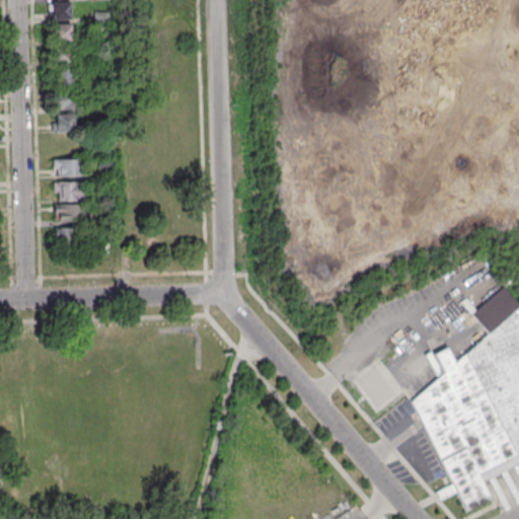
[(70,2),(50,2),(50,19),(70,19),(70,2)]
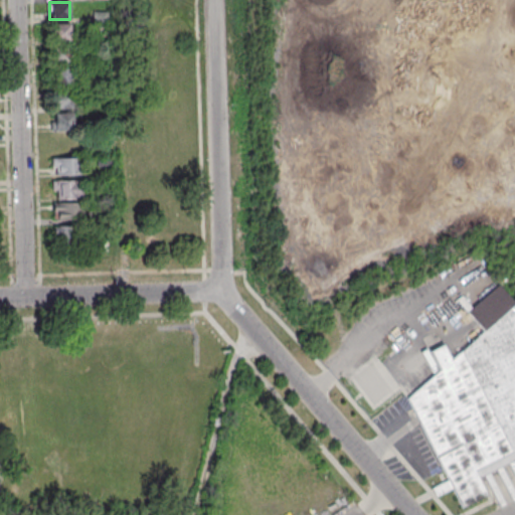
[(70,41),(70,23),(51,23),(51,41),(70,41)]
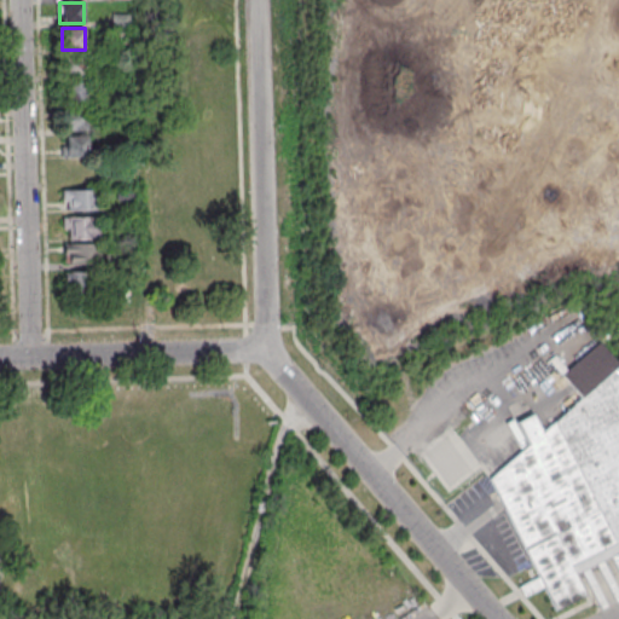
[(114,47),(129,47),(128,33),(113,34),(114,47)]
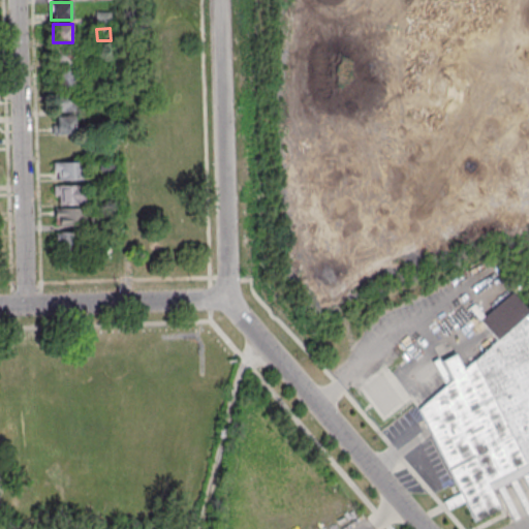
[(54,66),(72,66),(72,48),(54,48),(54,66)]
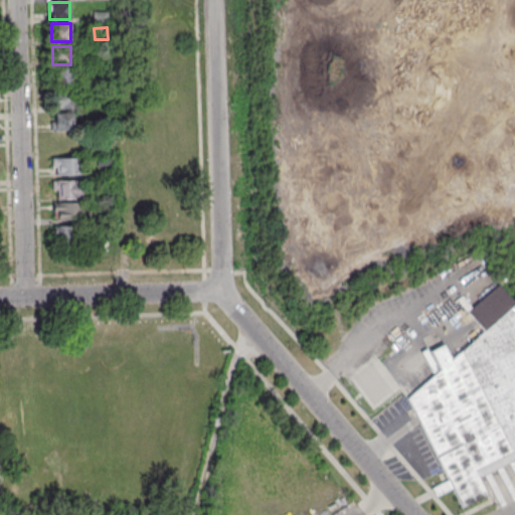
[(56,102),(68,102),(68,89),(71,89),(71,68),(52,68),(52,89),(56,89),(56,102)]
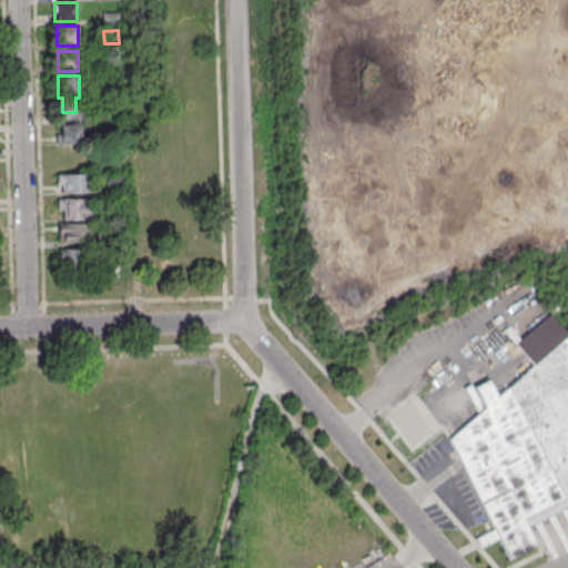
[(58,144),(79,144),(79,125),(58,125),(58,144)]
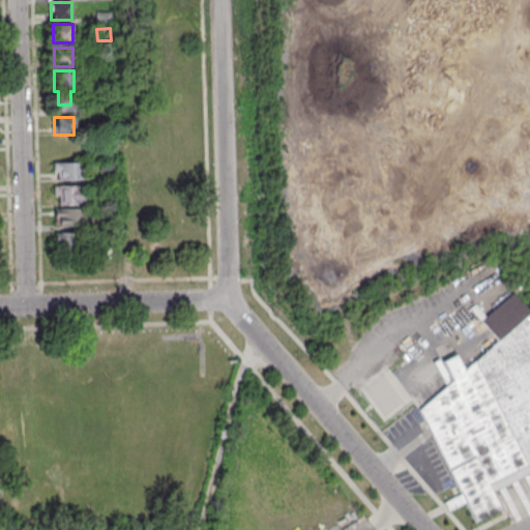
[(85,163),(54,163),(54,180),(85,180),(85,163)]
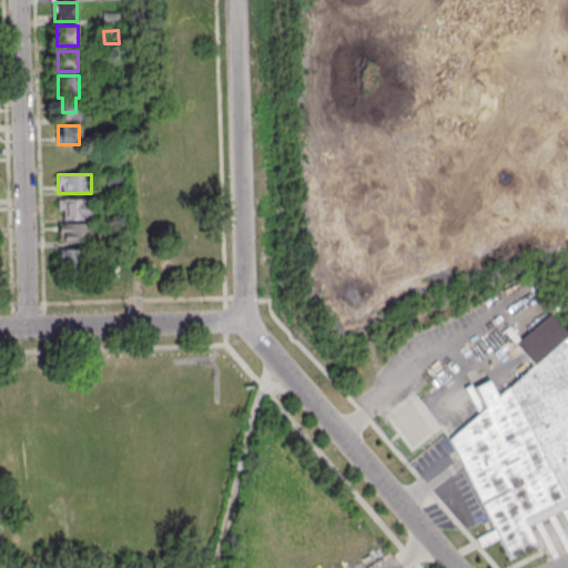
[(90,199),(58,199),(58,220),(90,220),(90,199)]
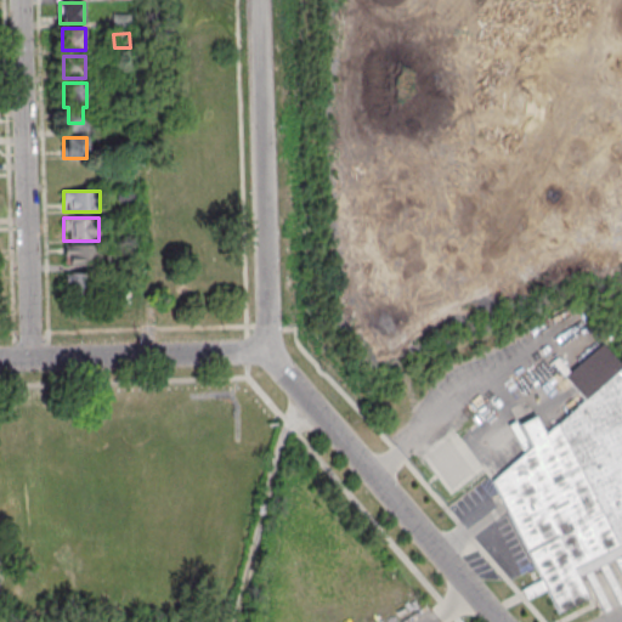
[(100,244),(63,244),(63,266),(100,266),(100,244)]
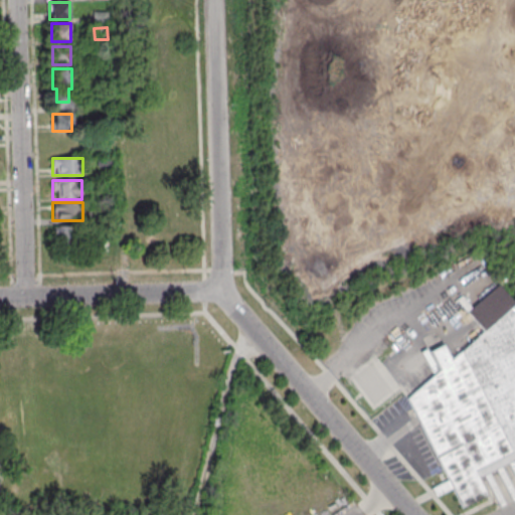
[(54,244),(78,244),(78,226),(54,226),(54,244)]
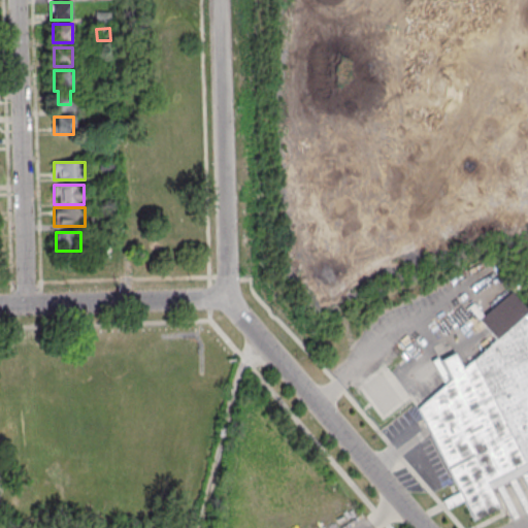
[(527,309),(509,291),(483,315),(471,302),(466,306),(494,338),(527,309)]
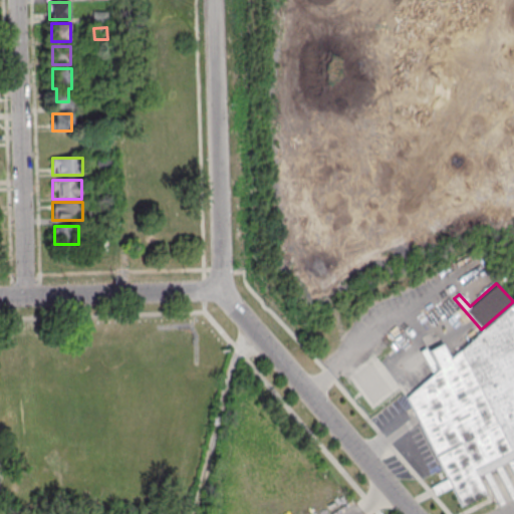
[(483,493),(461,506),(406,398),(437,368),(449,358),(481,329),(513,301),(513,302),(513,448),(472,469),(483,493)]
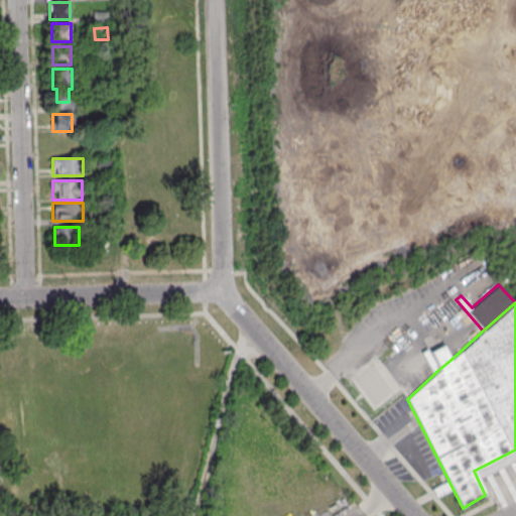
[(429,352),(443,345),(450,360),(438,370),(429,352)]
